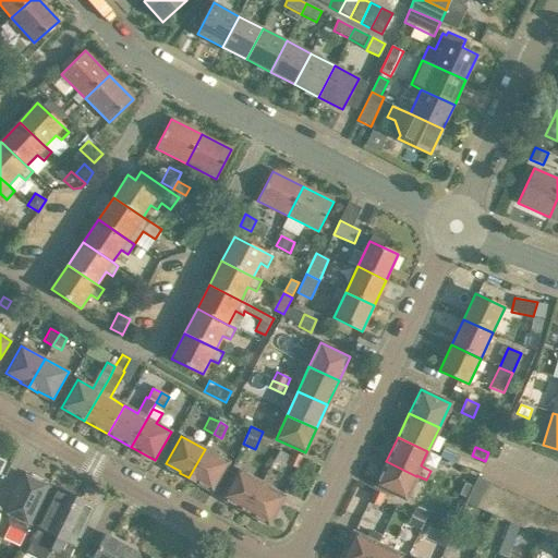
[(205,449),(189,477),(197,483),(198,482),(213,489),(228,462),(205,449)]
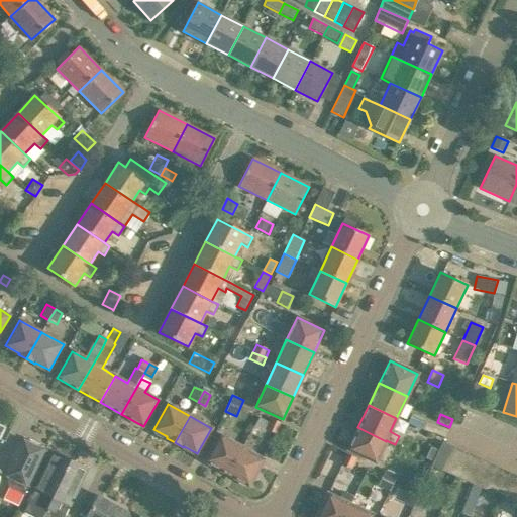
[(265,434),(271,422),(260,417),(253,428),(265,434)]
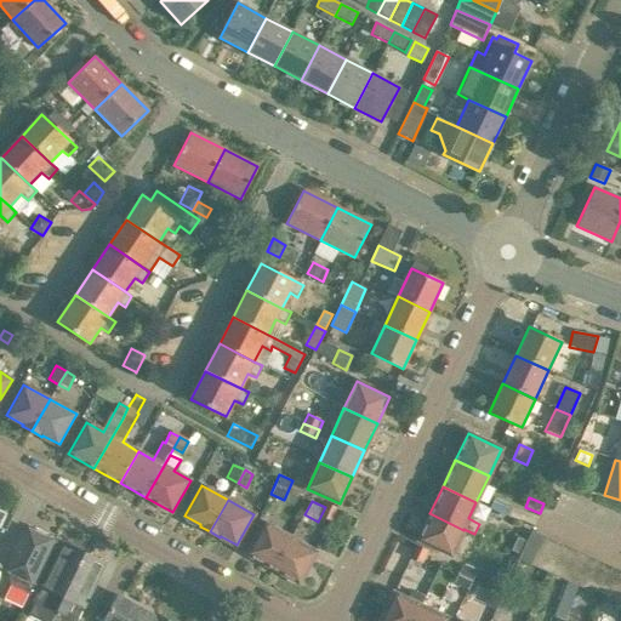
[(322,516),(332,522),(339,508),(326,503),(322,516)]
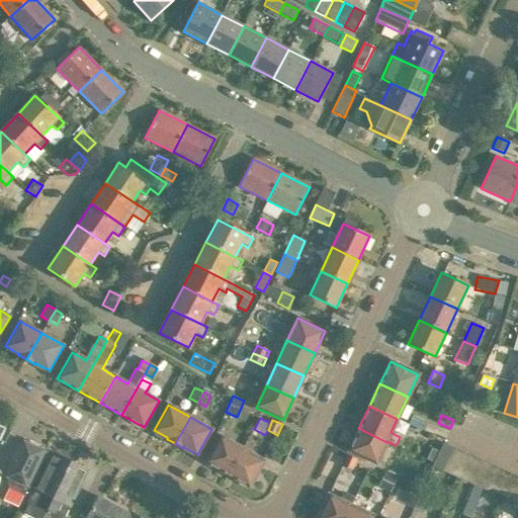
[(0,449),(9,431),(0,426),(0,449)]
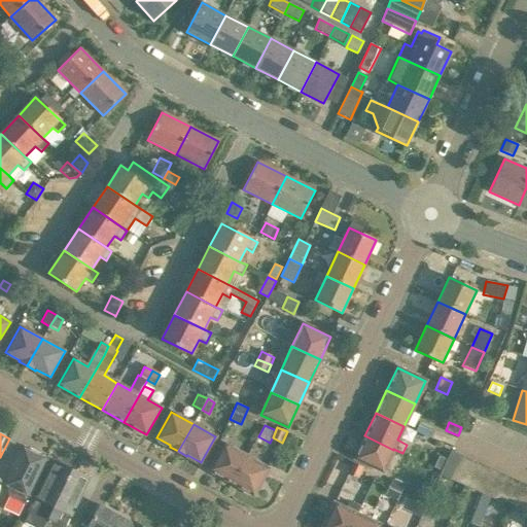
[(393,450),(364,435),(354,458),(383,471),(393,450)]
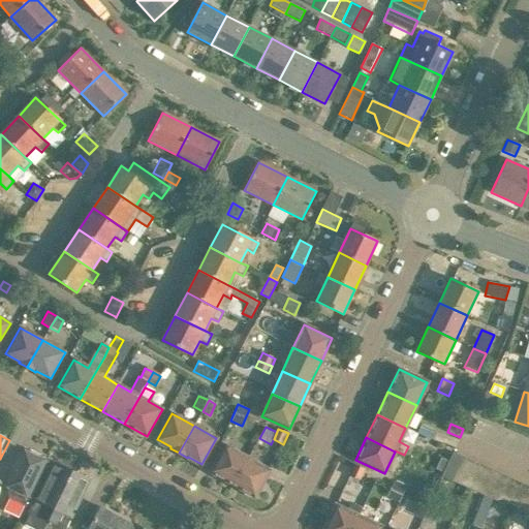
[(211,472),(231,485),(248,458),(226,445),(211,472)]
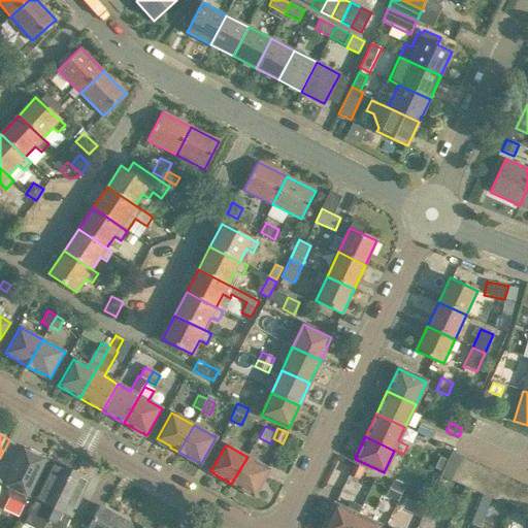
[(11,496),(26,503),(46,461),(39,457),(40,454),(31,449),(30,452),(22,448),(4,484),(14,489),(11,496)]
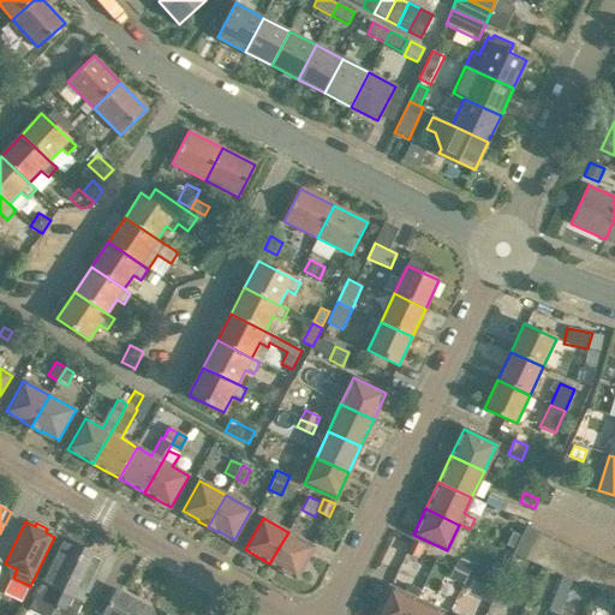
[(513,554),(526,560),(539,531),(526,525),(520,537),(514,550),(513,554)]
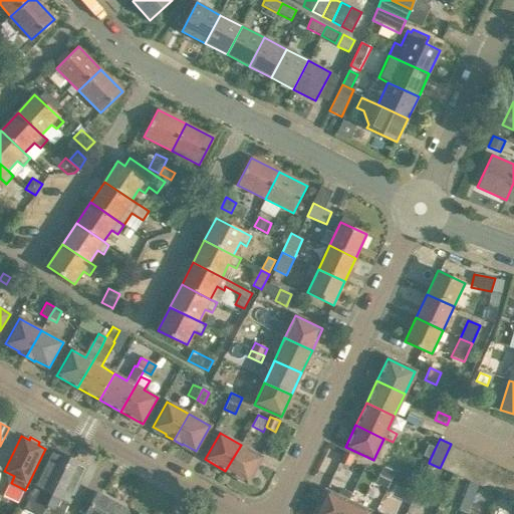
[(440,468),(451,473),(461,449),(451,444),(440,468)]
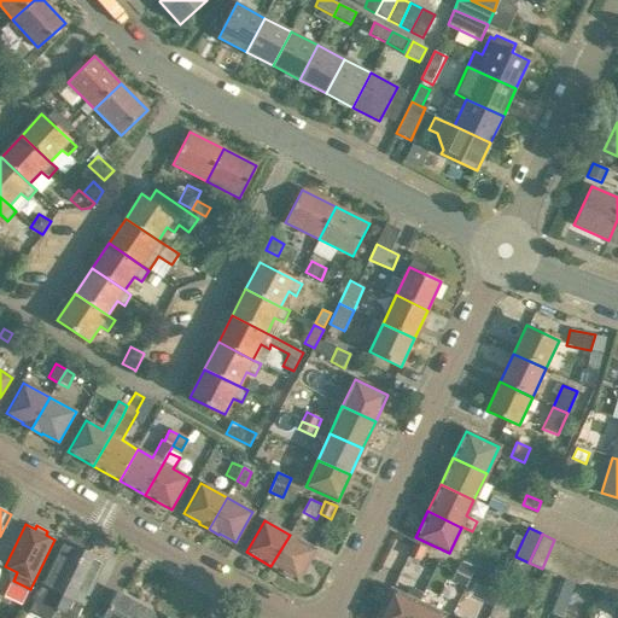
[(290,535),(270,566),(296,581),(315,549),(290,535)]
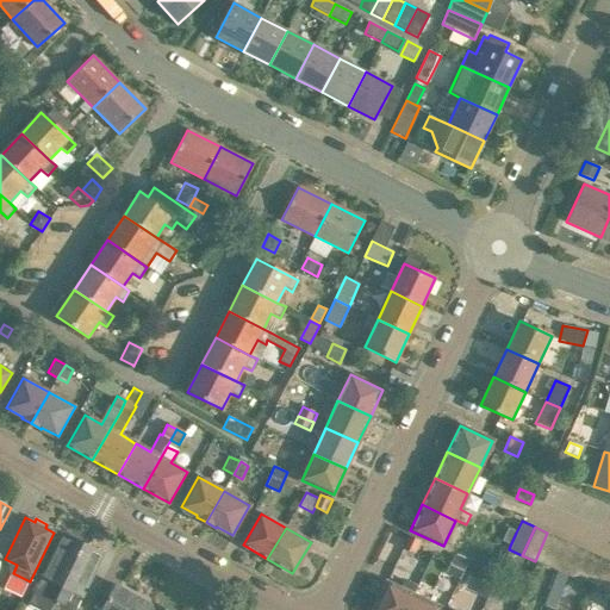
[(516,533),(508,529),(502,541),(510,546),(516,533)]
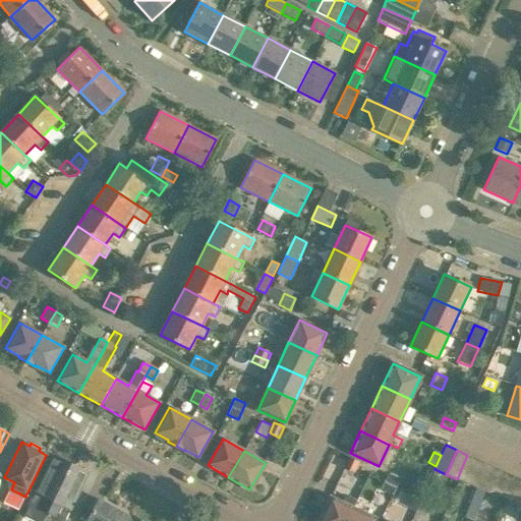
[(24,516),(34,520),(42,520),(64,476),(71,464),(54,455),(24,516)]
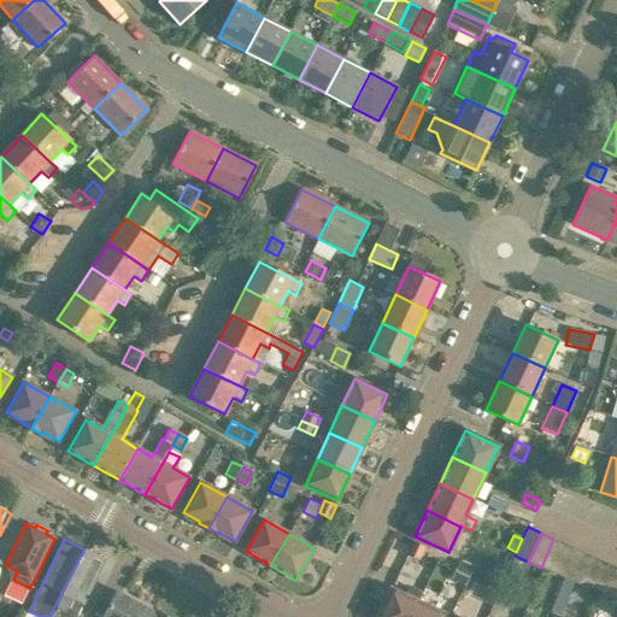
[(541,568),(553,574),(566,545),(553,539),(541,568)]
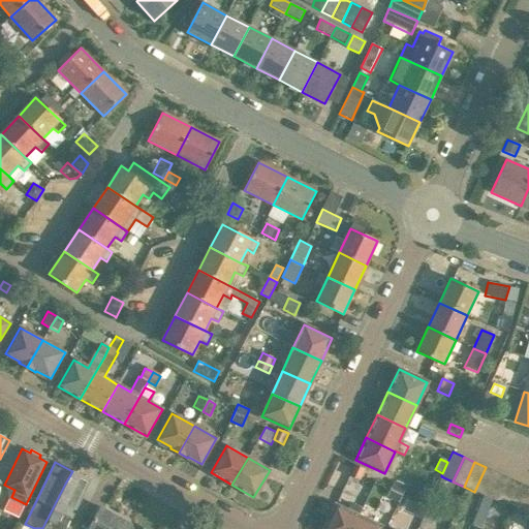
[(354,464),(349,475),(359,479),(364,468),(354,464)]
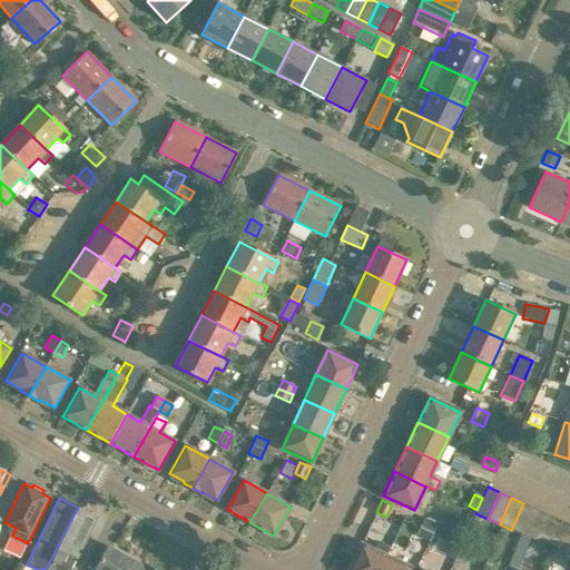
[(511,530),(523,534),(536,508),(523,503),(511,530)]
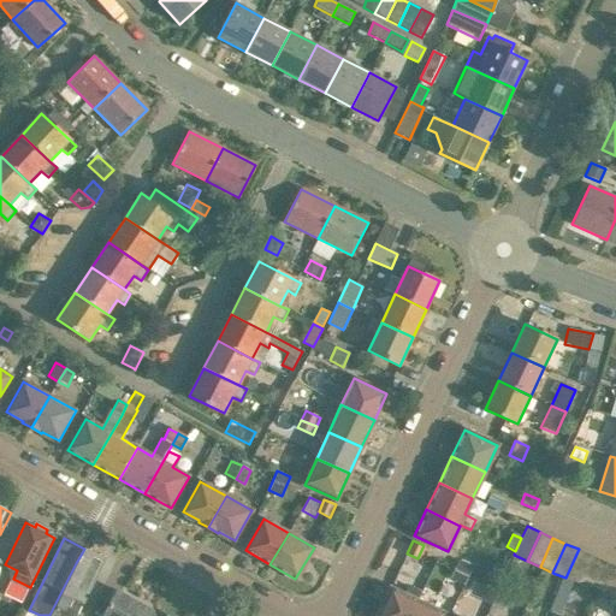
[(76,563),(49,615),(76,615),(105,558),(84,549),(76,563)]
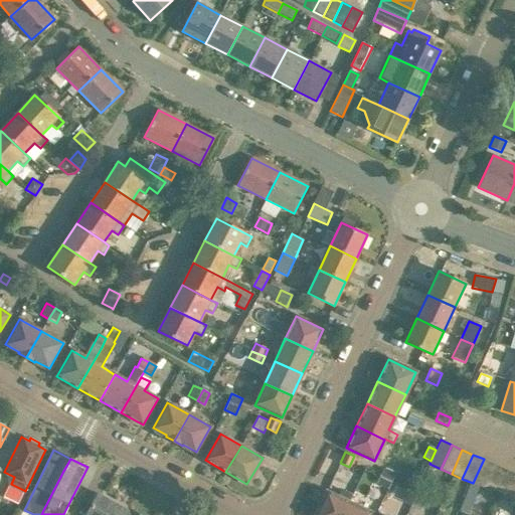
[(473,483),(483,488),(494,464),(484,459),(473,483)]
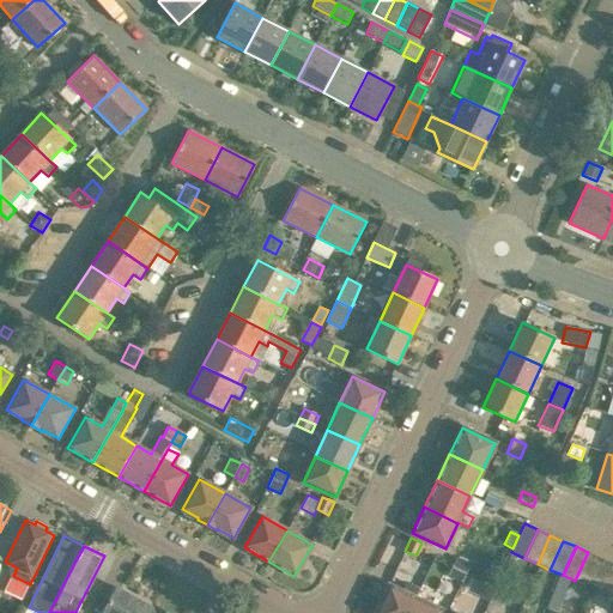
[(575,581),(588,587),(601,558),(588,552),(575,581)]
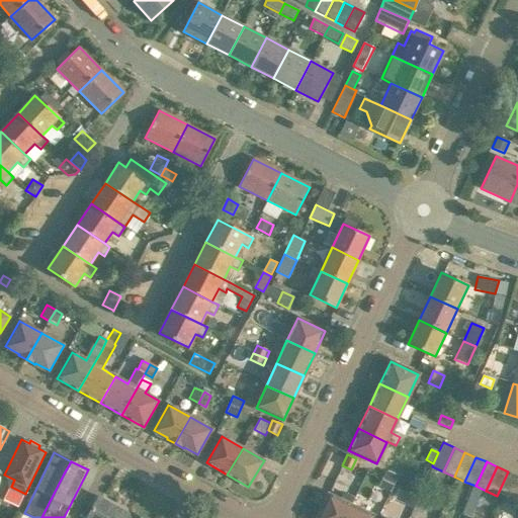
[(391,493),(398,478),(385,471),(377,487),(391,493)]
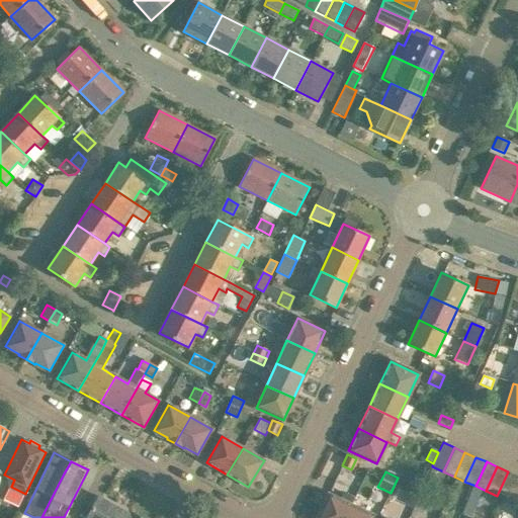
[(497,496),(508,501),(517,477),(517,476),(508,471),(497,496)]
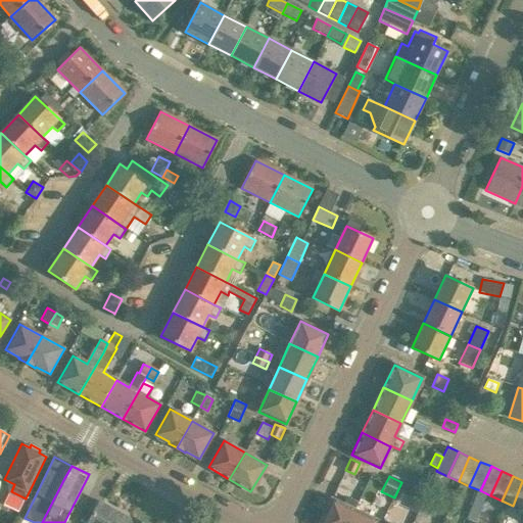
[(522,481),(513,506),(522,510),(522,481)]
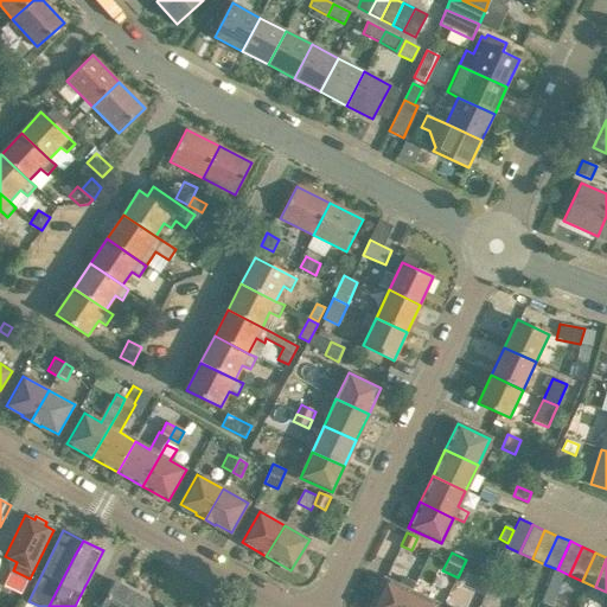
[(473,592),(484,596),(491,581),(479,576),(473,592)]
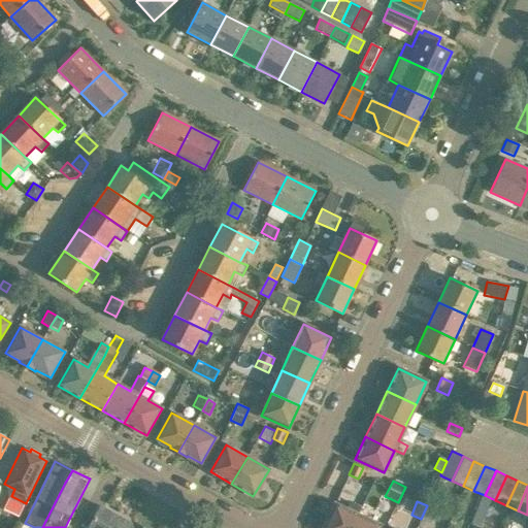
[(323,527),(352,527),(358,515),(334,504),(323,527)]
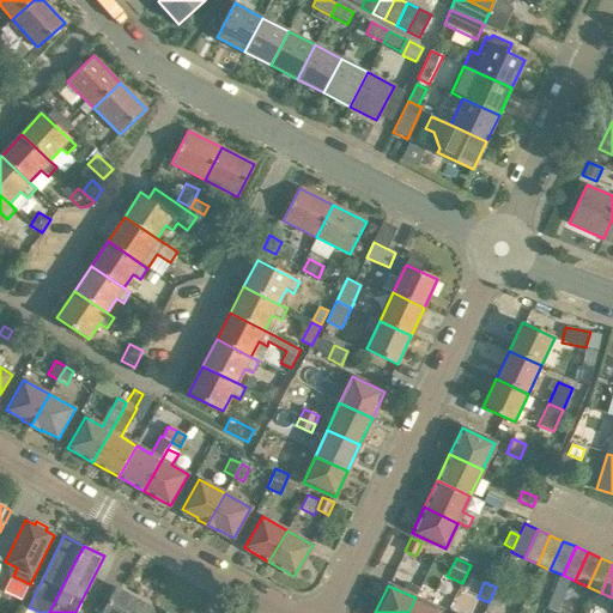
[(496,587),(489,602),(501,607),(505,592),(496,587)]
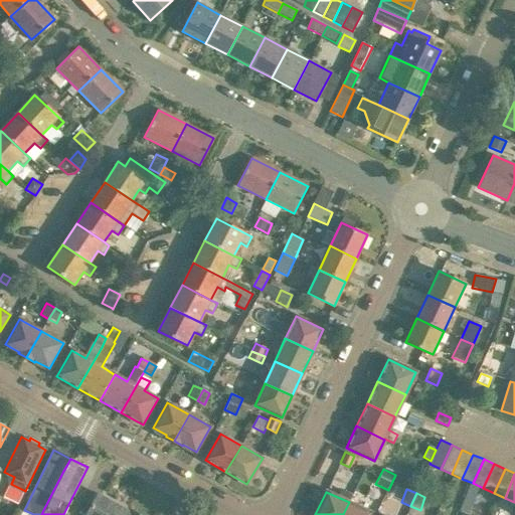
[(127,514),(129,512),(99,495),(87,514),(127,514)]
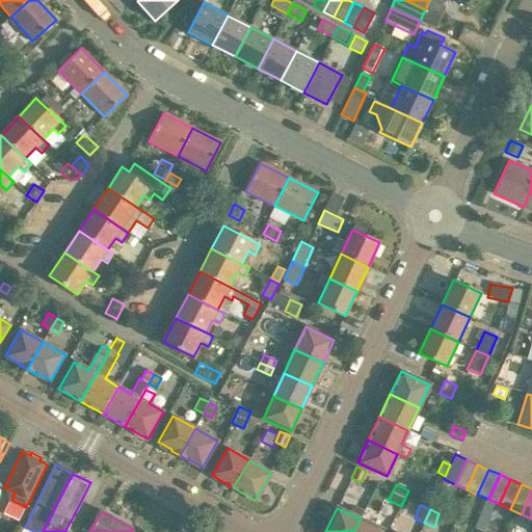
[(361,519),(354,531),(382,531),(383,530),(361,519)]
